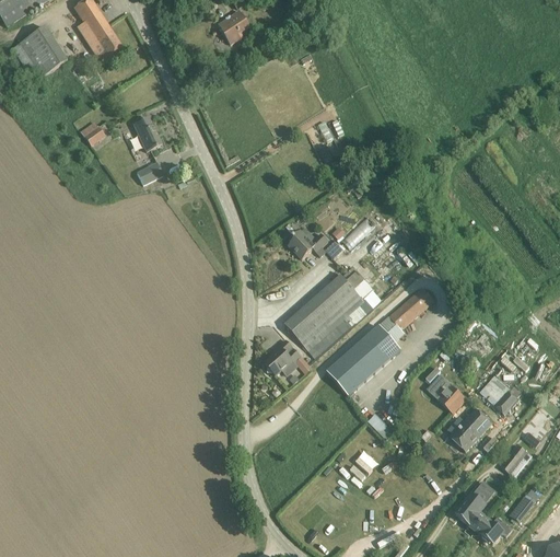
[(0,0),(0,15),(6,25),(44,0),(0,0)]
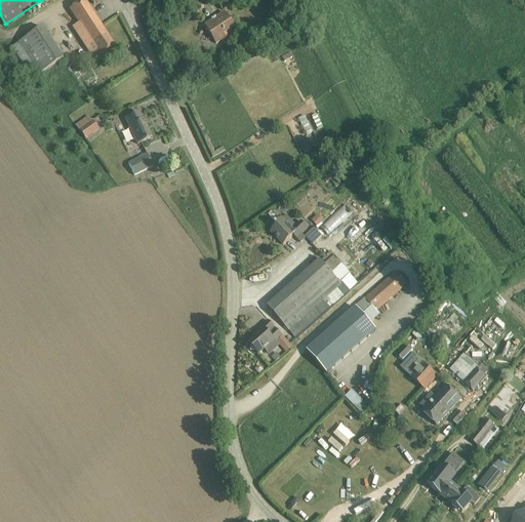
[(97,58),(117,46),(86,0),(78,0),(69,6),(78,19),(72,24),(87,47),(93,43),(95,46),(91,49),(97,58)]
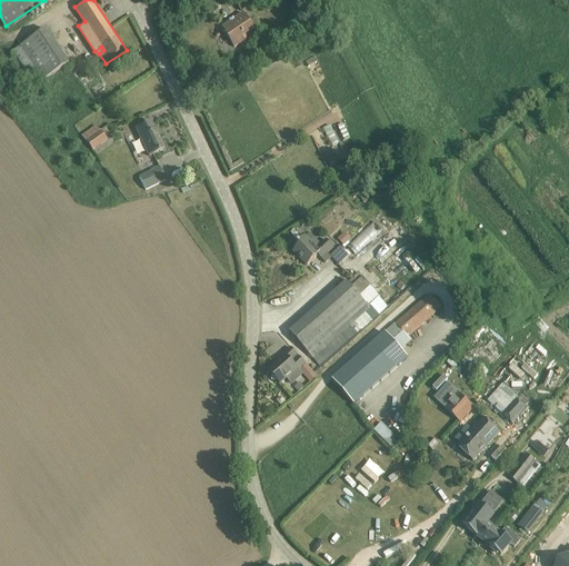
[(236,0),(241,9),(253,0),(236,0)]
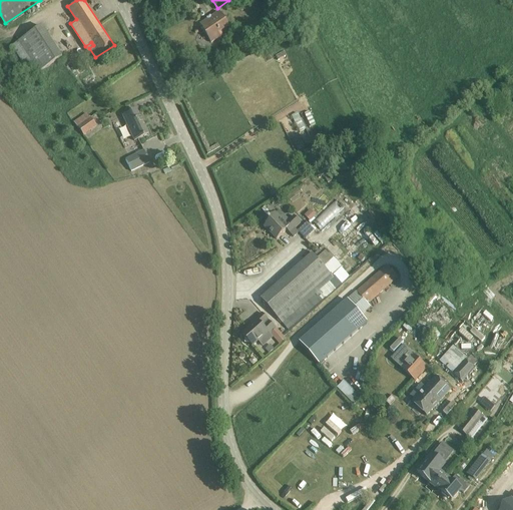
[(202,28),(210,40),(220,33),(218,30),(228,23),(218,8),(199,22),(203,27),(202,28)]
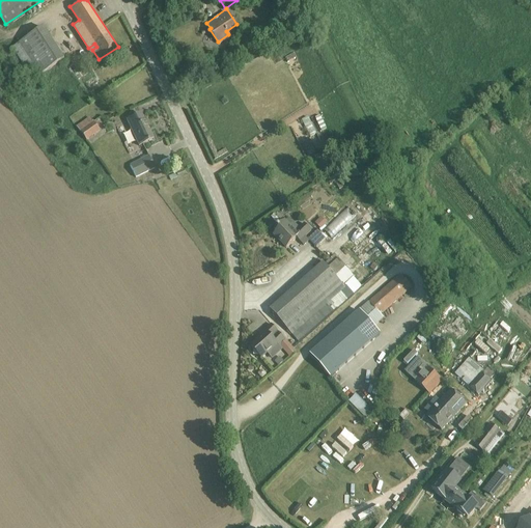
[(63,56),(43,25),(11,45),(32,77),(63,56)]
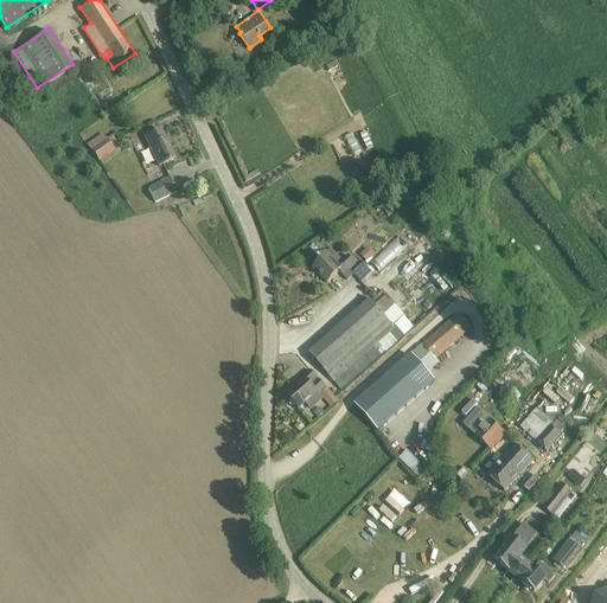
[(159,164),(176,156),(166,135),(165,136),(160,127),(145,134),(159,164)]
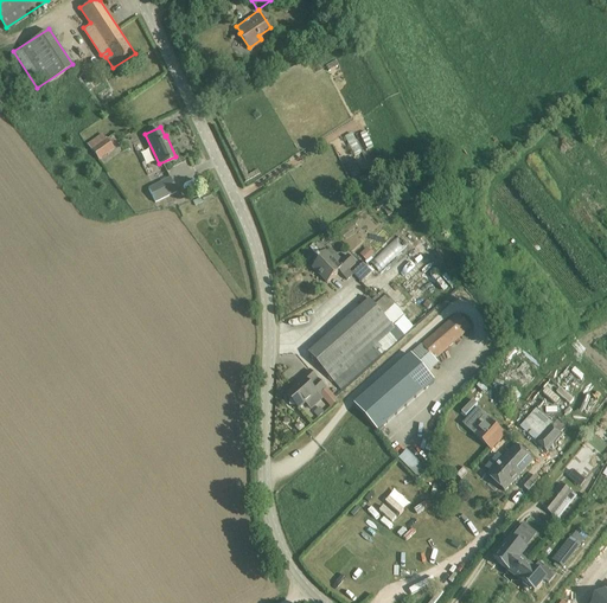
[(360,132),(368,147),(374,145),(365,129),(360,132)]
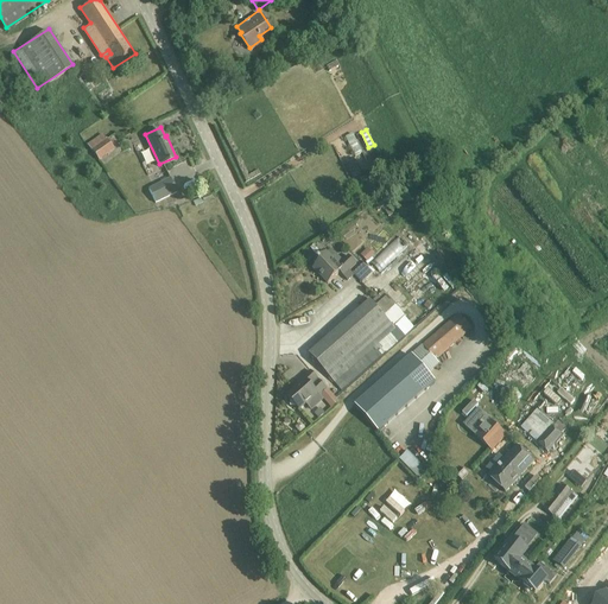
[(90,147),(99,158),(115,146),(107,135),(90,147)]
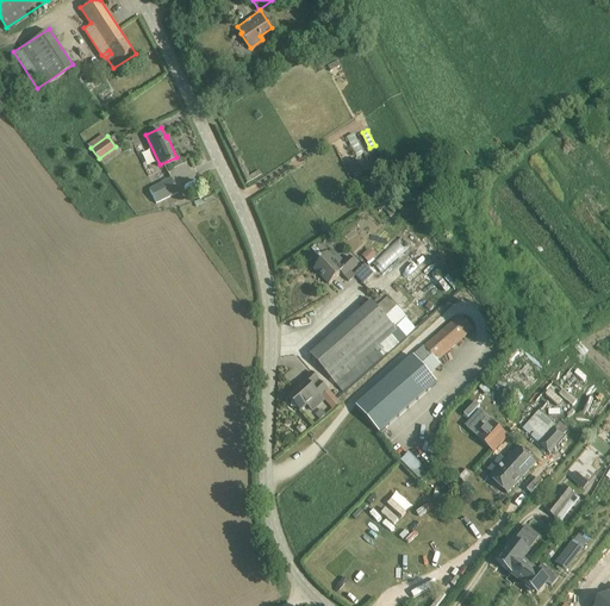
[(350,141),(356,154),(363,151),(358,137),(350,141)]
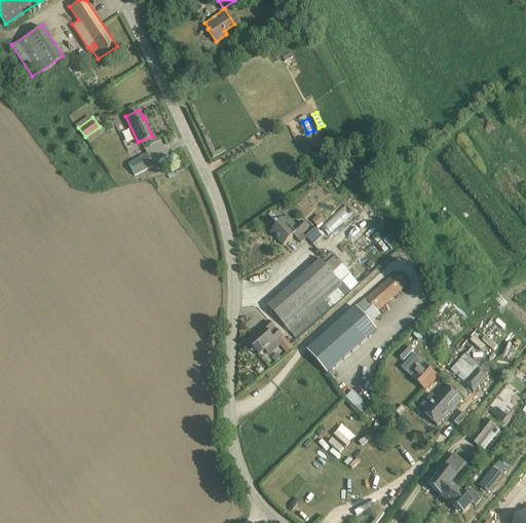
[(152,164),(146,152),(128,161),(133,169),(135,173),(152,164)]
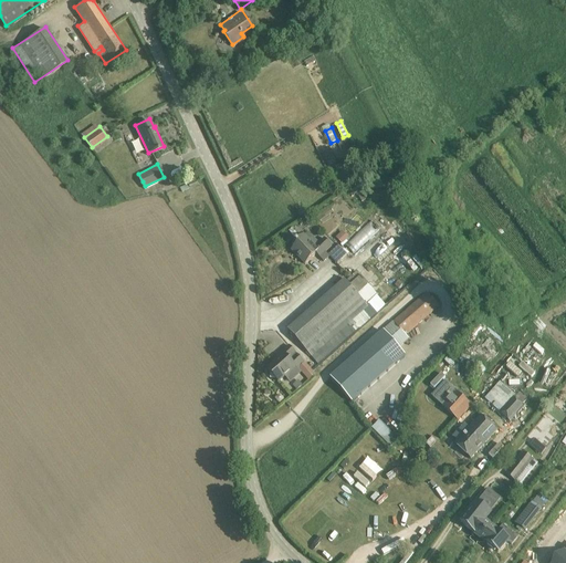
[(196,177),(188,181),(190,186),(198,183),(196,177)]
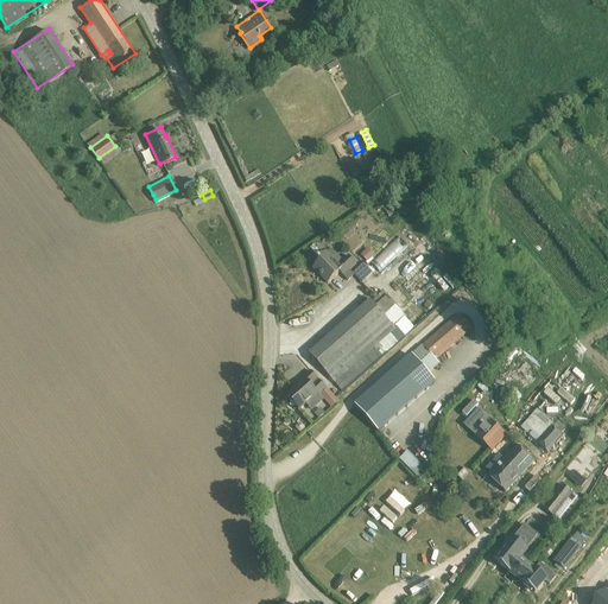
[(377,202),(380,207),(387,203),(384,197),(377,202)]
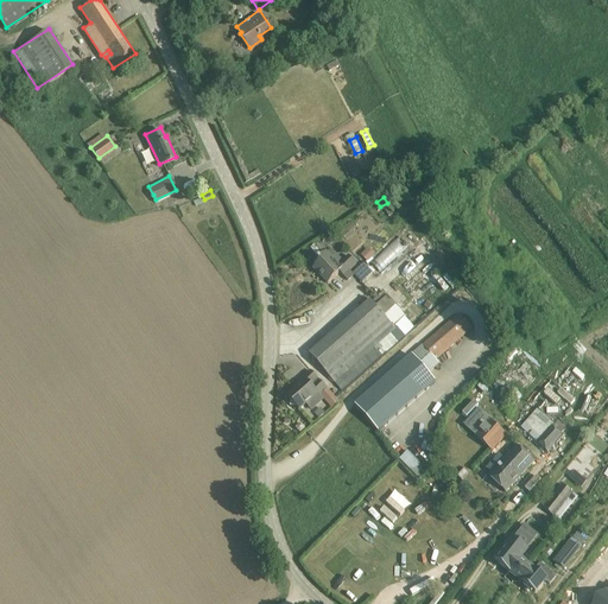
[(382,246),(392,234),(386,229),(377,241),(382,246)]
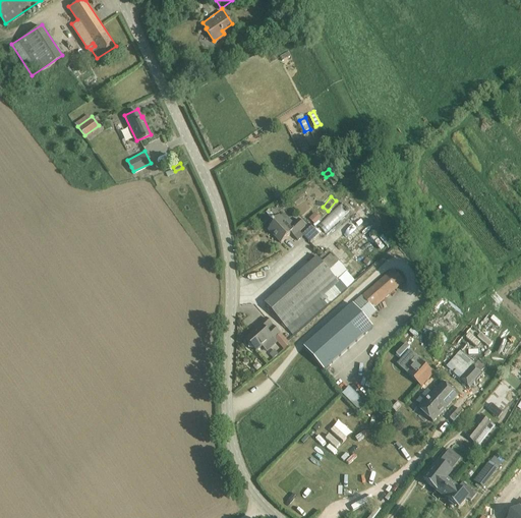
[(327,230),(350,208),(342,199),(319,222),(327,230)]
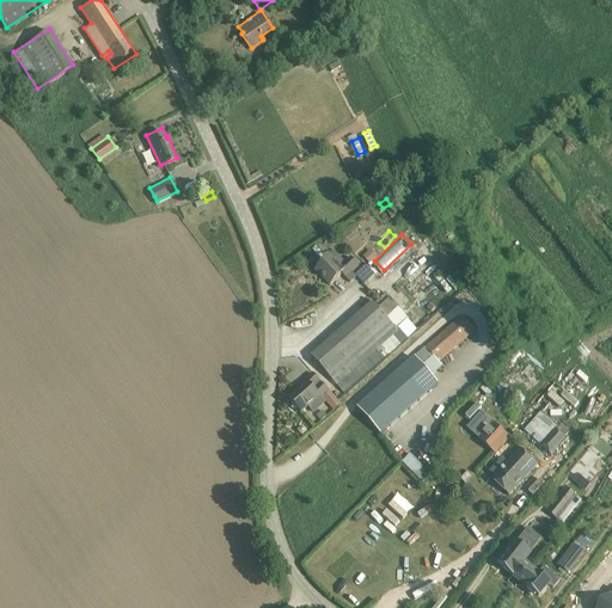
[(349,244),(355,250),(363,241),(357,235),(349,244)]
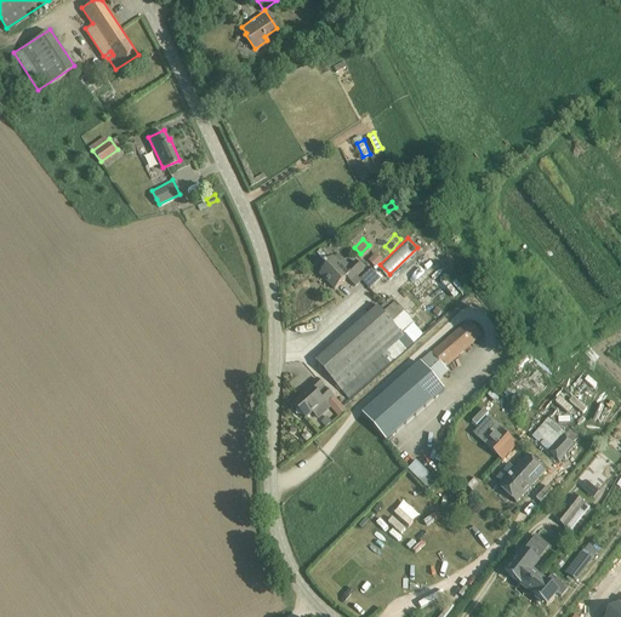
[(382,257),(375,250),(369,257),(375,263),(382,257)]
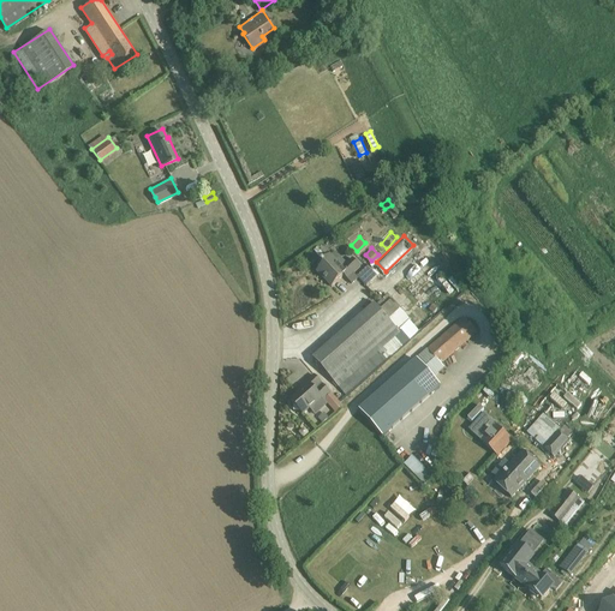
[(358,274),(353,270),(360,263),(353,255),(342,265),(329,252),(321,259),(323,262),(317,268),(332,283),(344,273),(352,281),(358,274)]
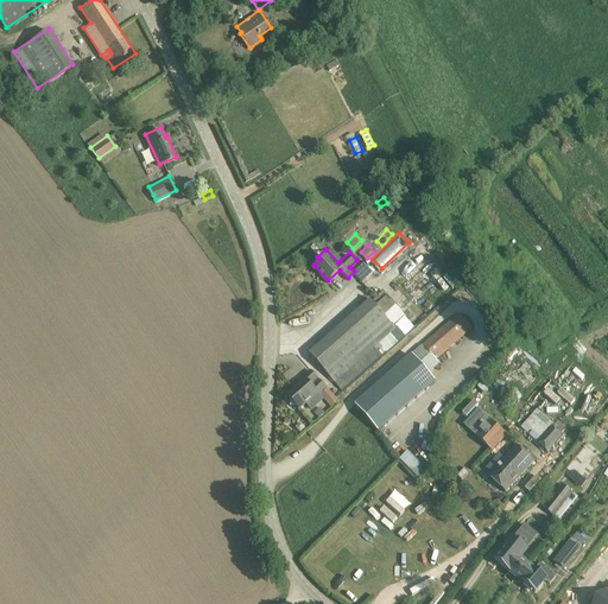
[(354,271),(362,280),(373,271),(365,261),(354,271)]
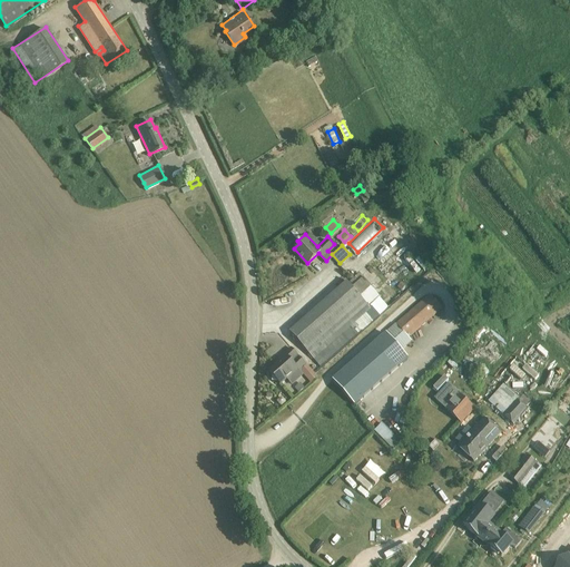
[(356,283),(370,302),(381,294),(366,275),(356,283)]
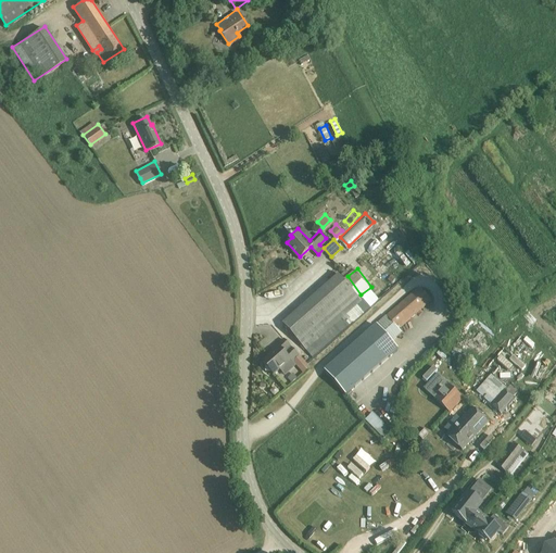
[(351,321),(345,314),(362,299),(339,273),(283,322),(313,355),(351,321)]
